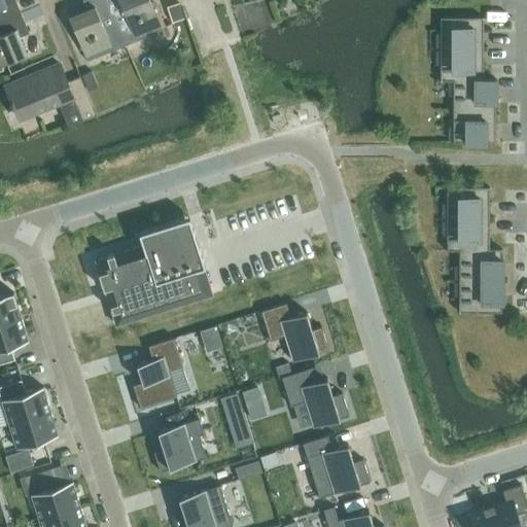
[(0,0),(0,21),(21,13),(14,0),(0,0)]
